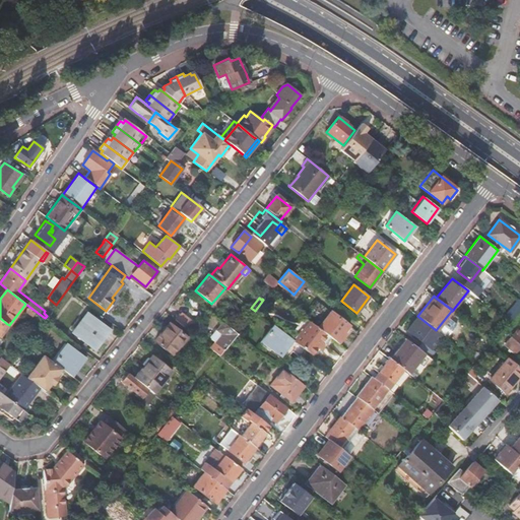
[(331,311),(318,327),(331,337),(336,341),(339,343),(345,334),(343,333),(349,325),(331,311)]
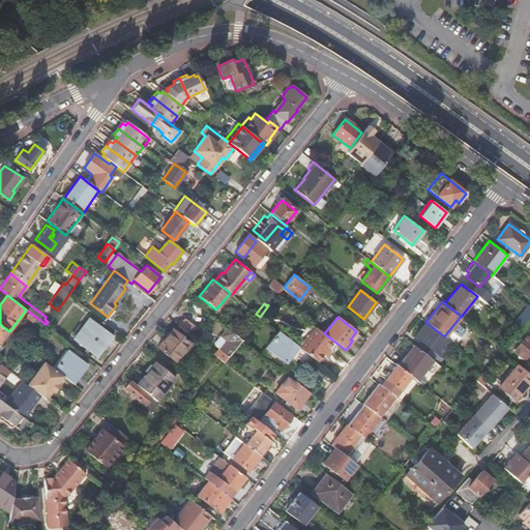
[(76,336),(74,340),(96,356),(97,355),(111,336),(112,336),(113,335),(89,318),(88,319),(89,320),(86,323),(85,323),(83,327),(76,337),(76,336)]
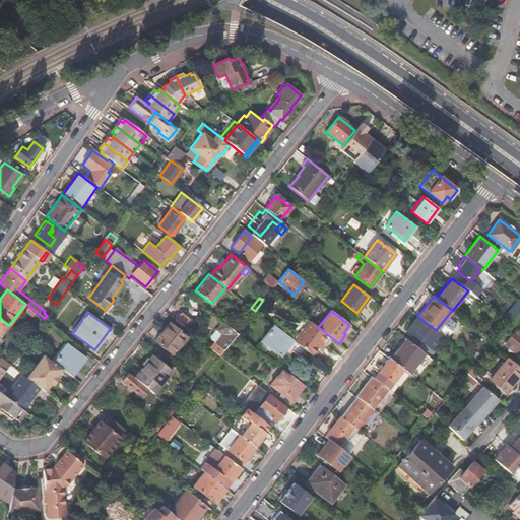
[(175,320),(187,330),(192,324),(180,315),(175,320)]
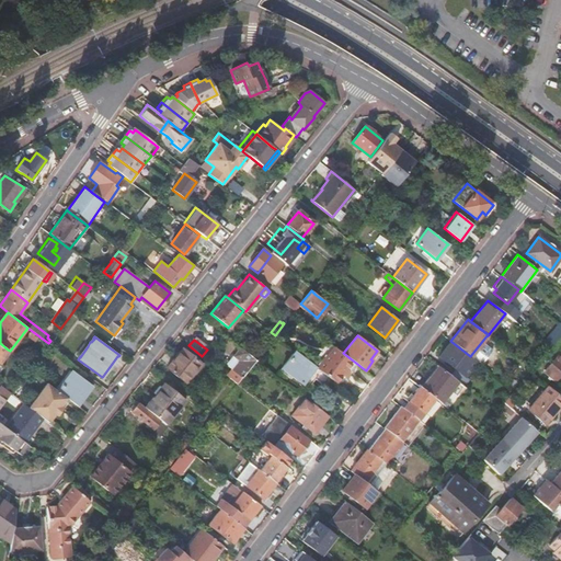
[(458,381),(462,385),(469,377),(459,370),(470,356),(450,341),(438,356),(455,368),(449,375),(458,381)]
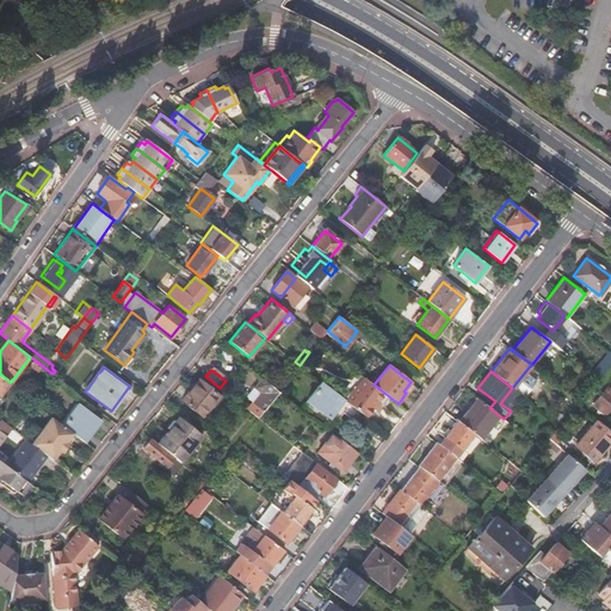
[(278,392),(261,378),(254,388),(260,393),(252,402),(263,411),(278,392)]
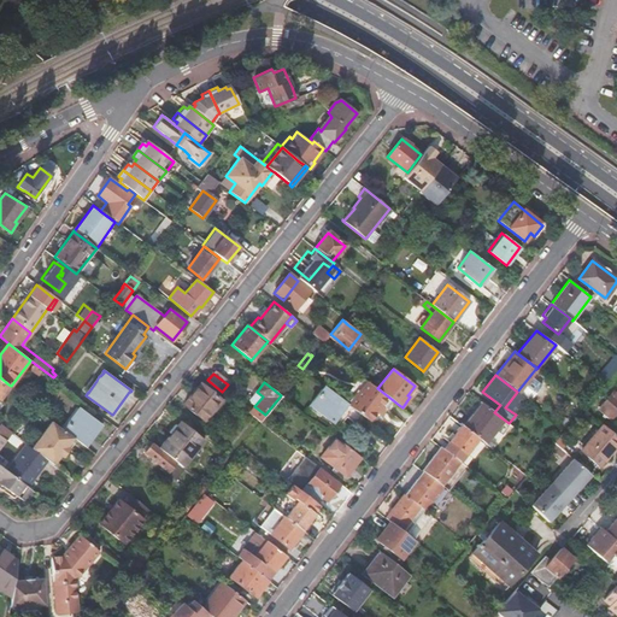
[(200,383),(183,405),(204,421),(221,400),(200,383)]
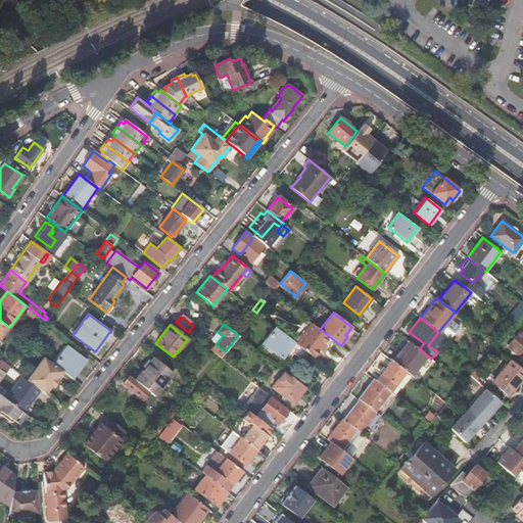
[(280,357),(292,340),(275,327),(262,343),(280,357)]
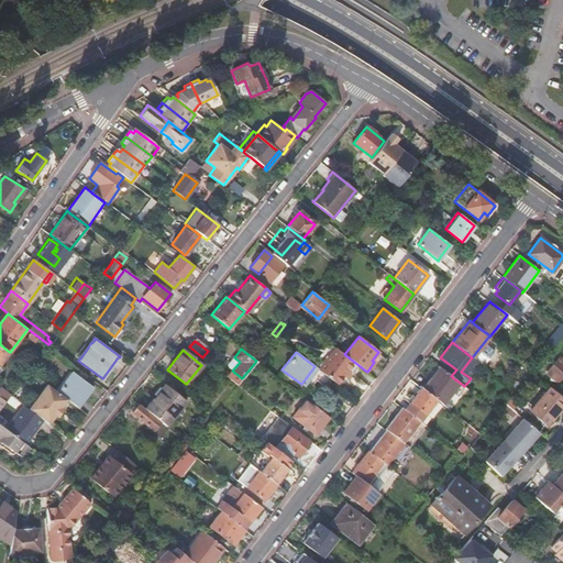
[(352,373),(359,365),(344,354),(328,376),(338,384),(343,375),(348,370),(352,373)]
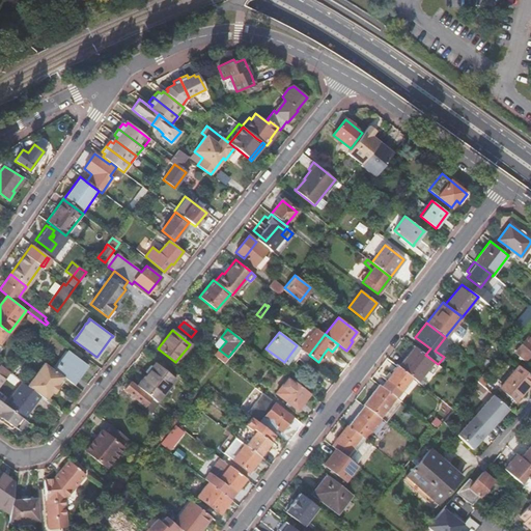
[(530,338),(529,338),(528,337),(515,353),(520,356),(516,359),(519,362),(522,358),(526,362),(530,356),(530,338)]
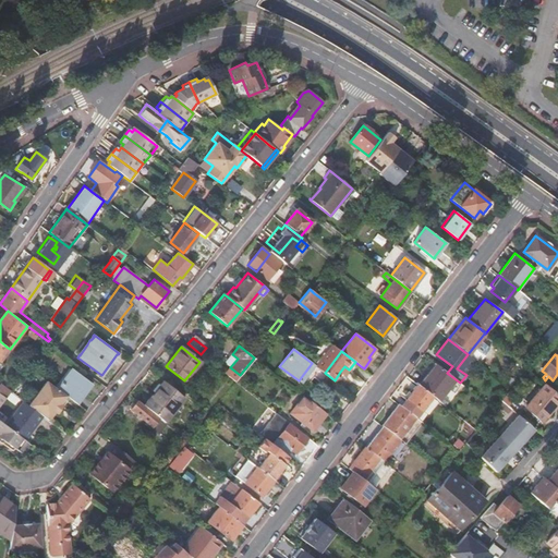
[(432,395),(438,400),(456,379),(447,373),(436,364),(420,386),(432,395)]
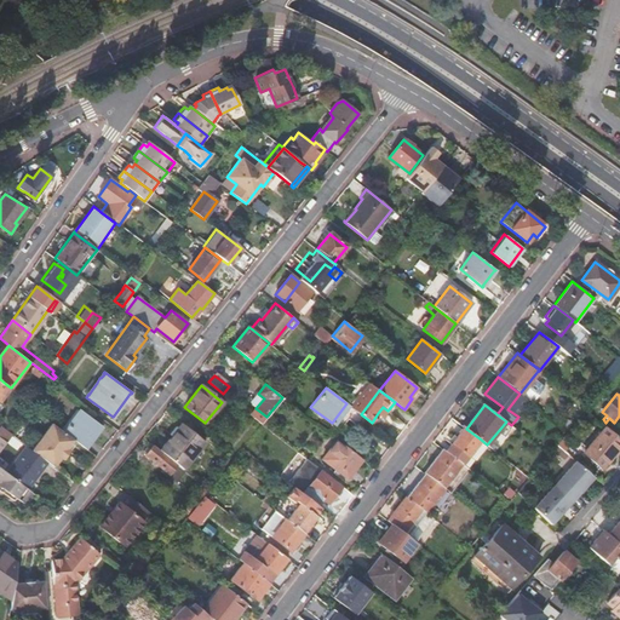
[(74,440),(85,448),(102,428),(79,411),(63,431),(74,440)]
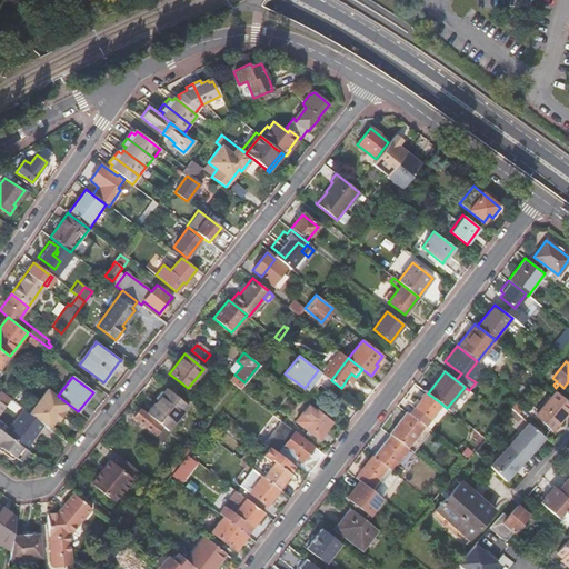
[(58,396),(47,388),(29,412),(46,425),(49,428),(56,419),(58,421),(63,413),(61,412),(68,403),(58,396)]
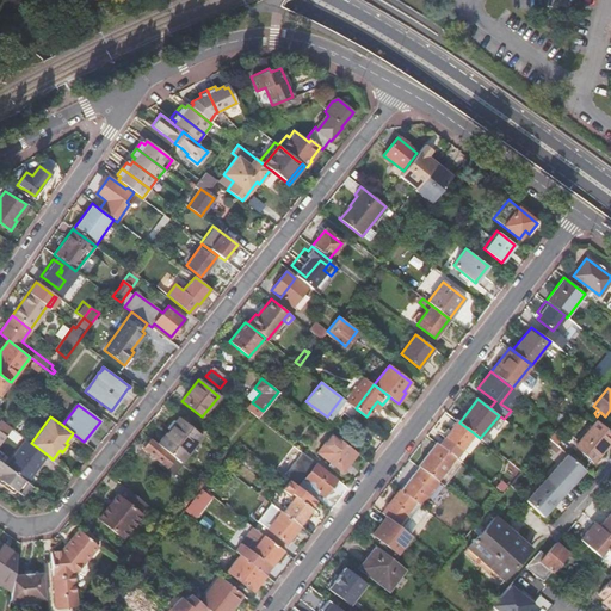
[(158,445),(180,463),(202,436),(179,418),(158,445)]
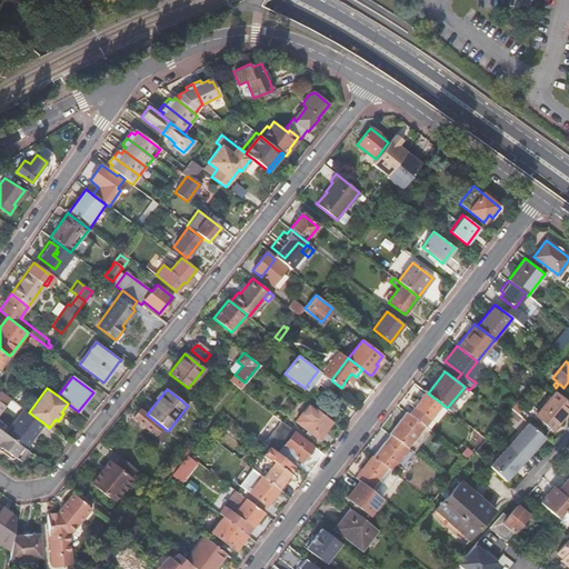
[(0,391),(0,390),(0,401),(6,406),(11,399),(0,391)]
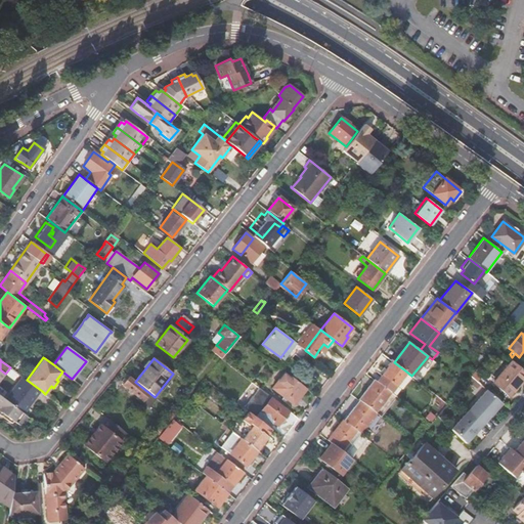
[(394,385),(405,370),(394,362),(392,360),(381,375),(394,385)]
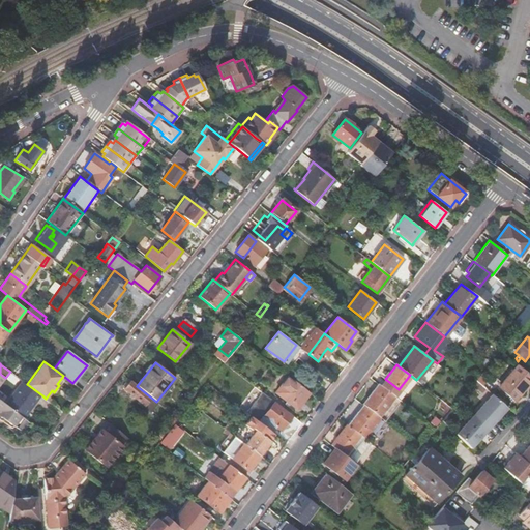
[(529,375),(518,364),(499,386),(514,400),(529,382),(529,375)]
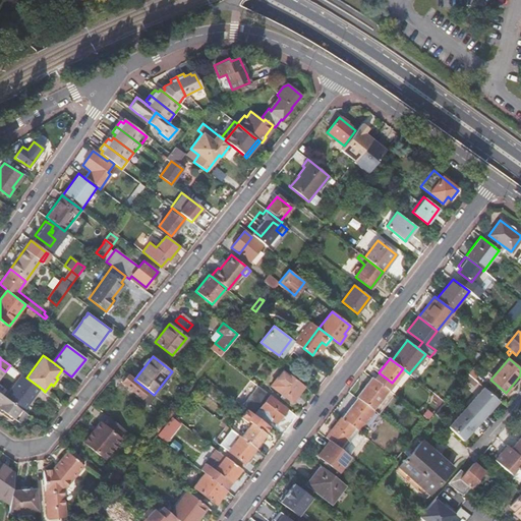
[(291,402),(304,386),(283,369),(271,386),(291,402)]
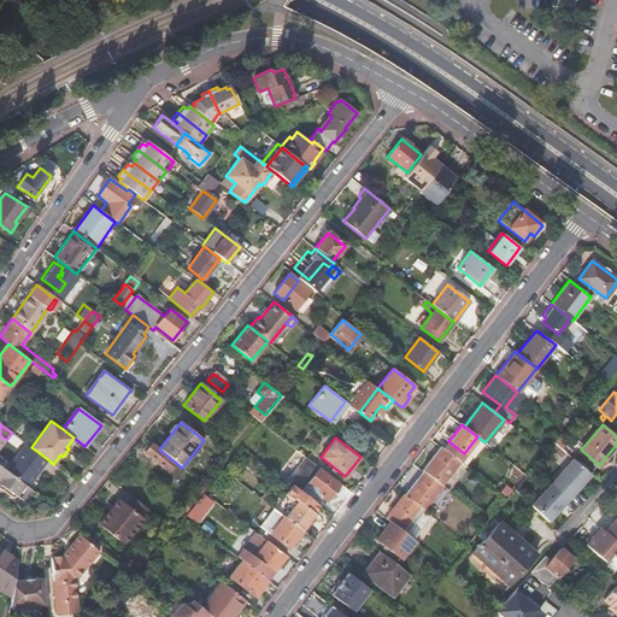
[(568,446),(558,438),(554,442),(564,451),(568,446)]
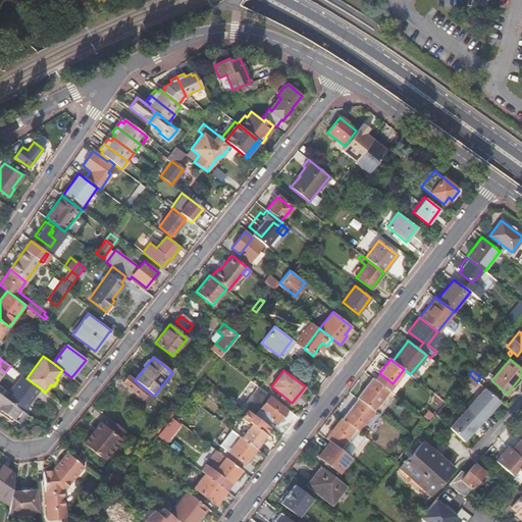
[(150,404),(156,397),(154,396),(135,380),(126,373),(120,380),(123,381),(122,382),(150,404)]
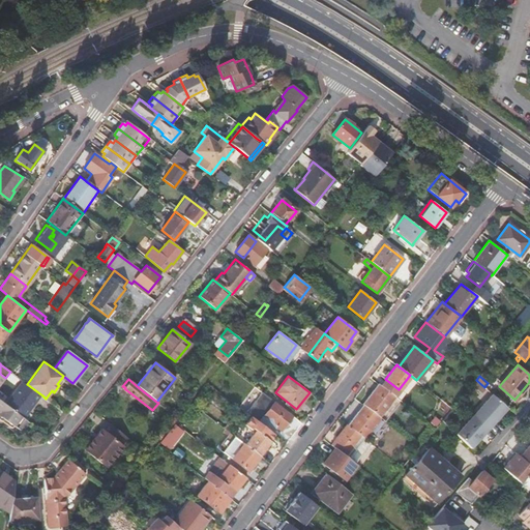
[(484,387),(476,380),(472,384),(481,391),(484,388),(484,387)]
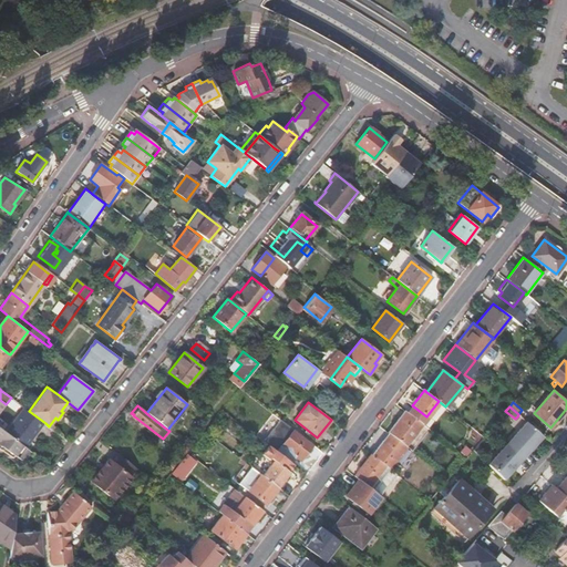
[(27,447),(27,449),(45,423),(29,411),(23,408),(6,432),(27,447)]
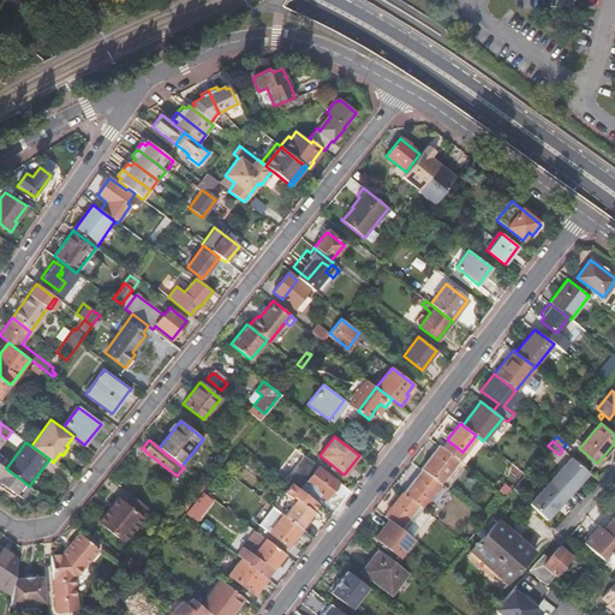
[(422,470),(440,483),(458,460),(440,445),(421,469),(422,470)]
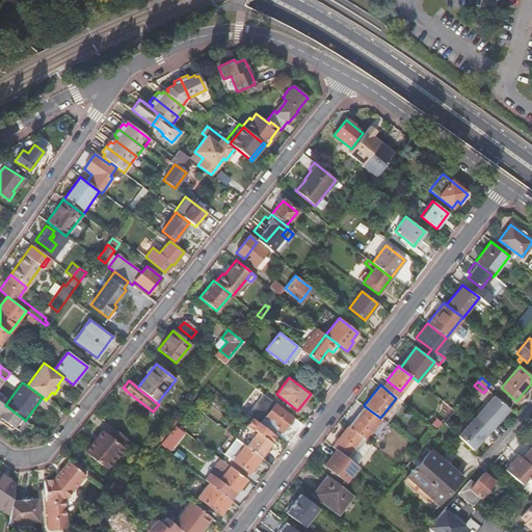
[(268,413),(275,403),(266,396),(259,405),(268,413)]
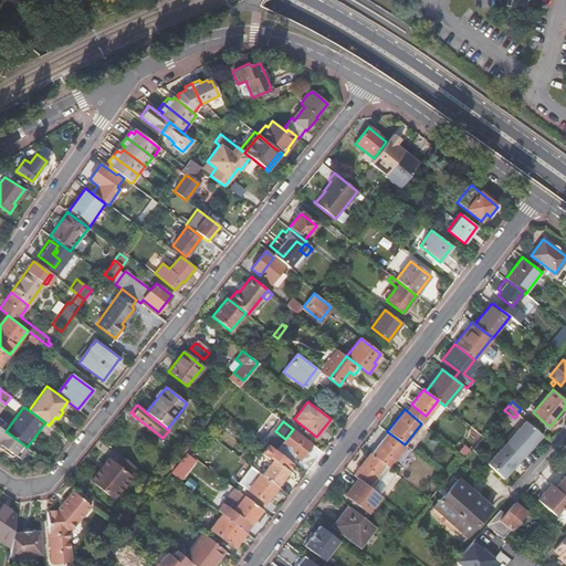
[(507,442),(488,463),(504,479),(524,457),(543,436),(525,421),(507,442)]
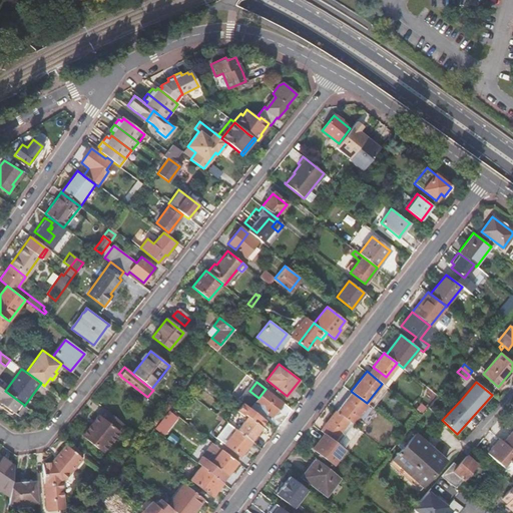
[(5,391),(0,387),(0,407),(10,415),(12,413),(16,416),(24,405),(5,391)]
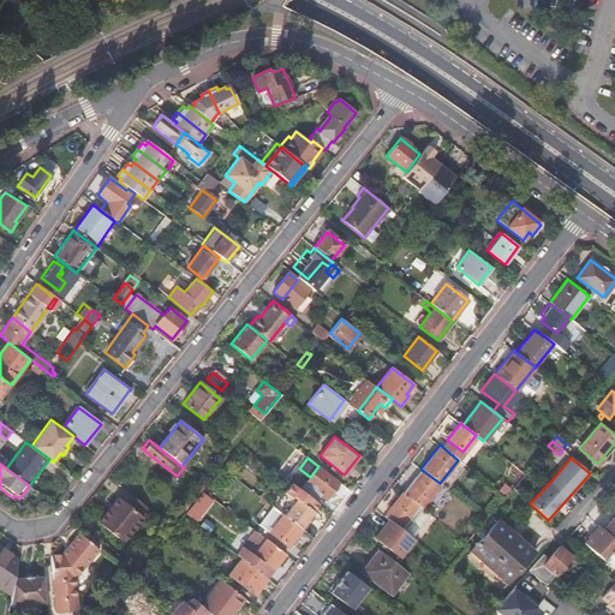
[(326,499),(339,482),(318,466),(310,477),(305,483),(326,499)]
